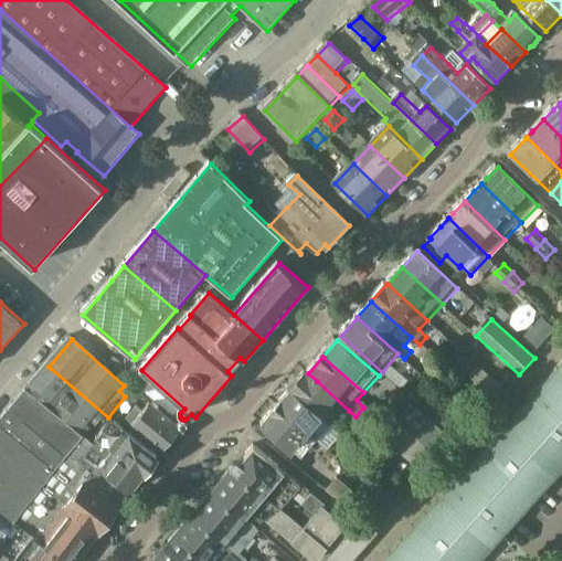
[(486,560),(552,485),(561,475),(561,366),(386,560),(486,560)]
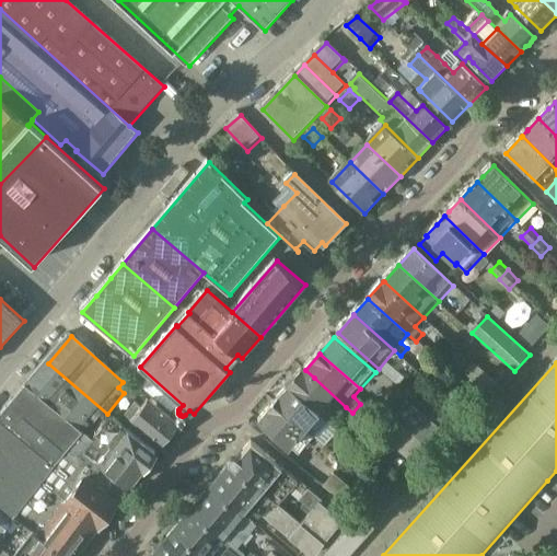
[(48,363),(27,387),(77,429),(84,419),(88,423),(92,417),(100,423),(107,414),(48,363)]
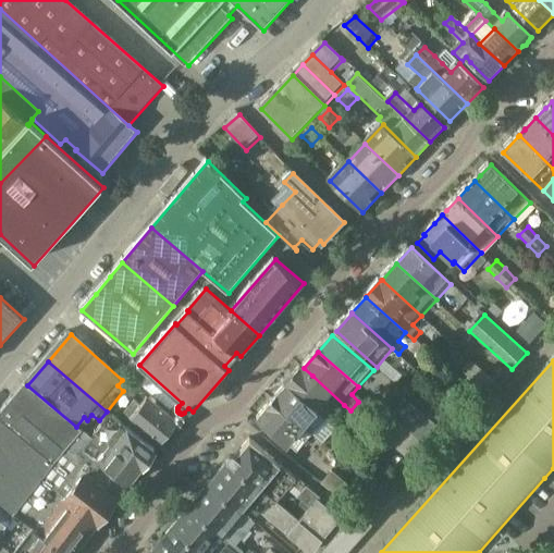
[(471,392),(485,405),(501,388),(475,366),(466,376),(478,385),(471,392)]
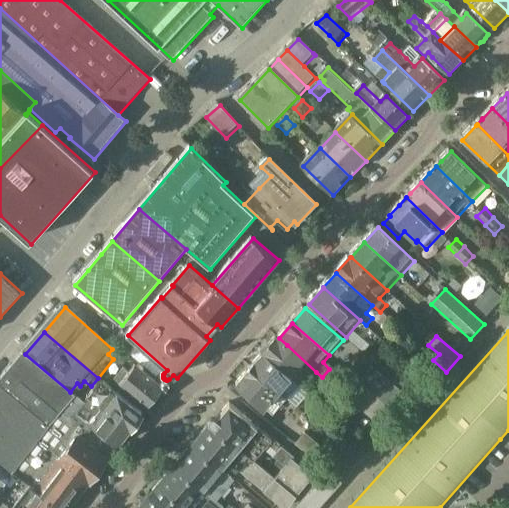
[(115,344),(123,349),(132,357),(140,363),(147,369),(152,363),(121,337),(115,344)]
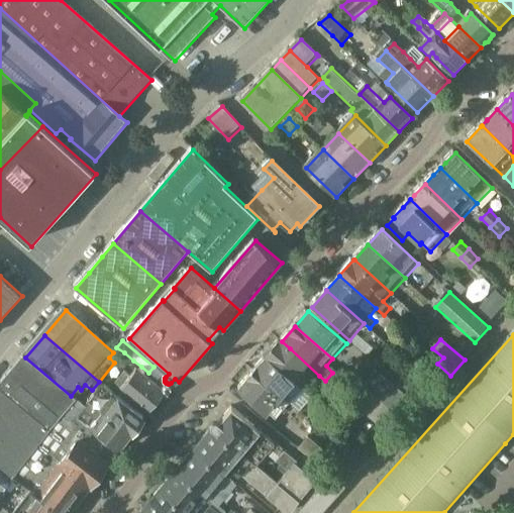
[(374,353),(357,340),(353,344),(370,358),(374,353)]
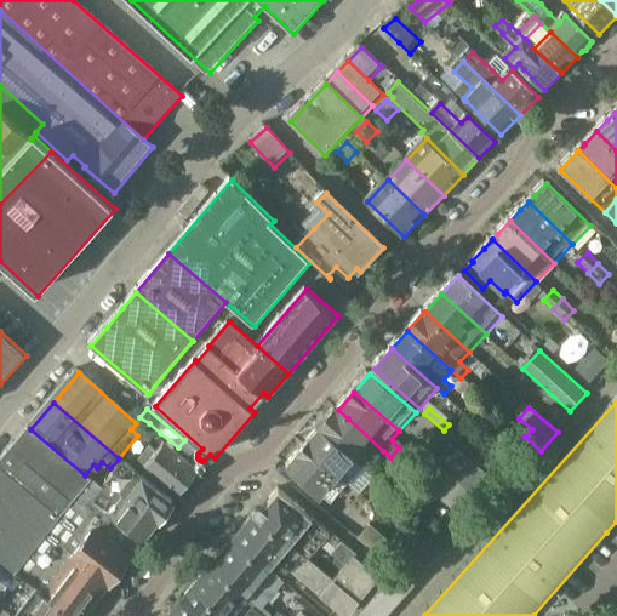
[(369,467),(383,451),(348,418),(338,410),(337,410),(323,427),(369,467)]
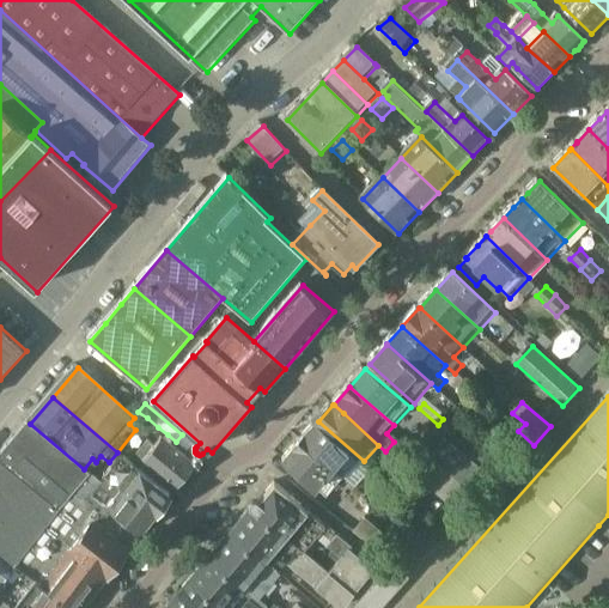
[(147,418),(138,429),(148,438),(158,427),(147,418)]
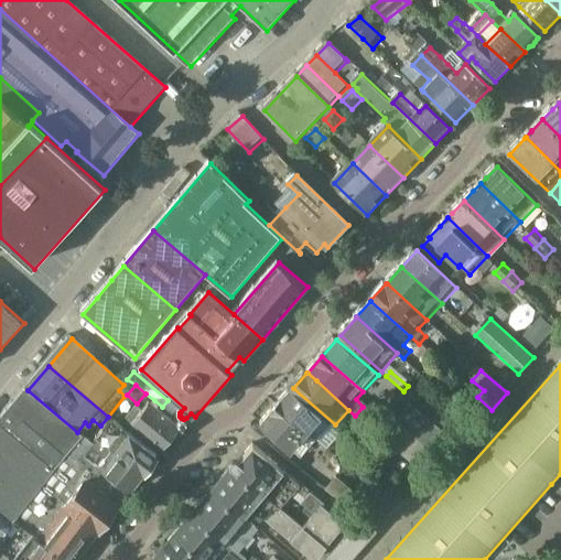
[(292,390),(279,406),(320,441),(335,424),(293,388),(292,389),(292,390)]
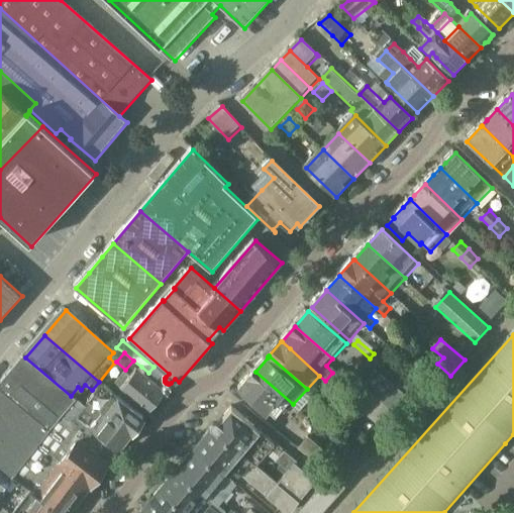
[(71,396),(25,357),(0,387),(0,389),(50,431),(69,410),(75,415),(83,405),(78,400),(84,393),(81,390),(78,387),(71,396)]
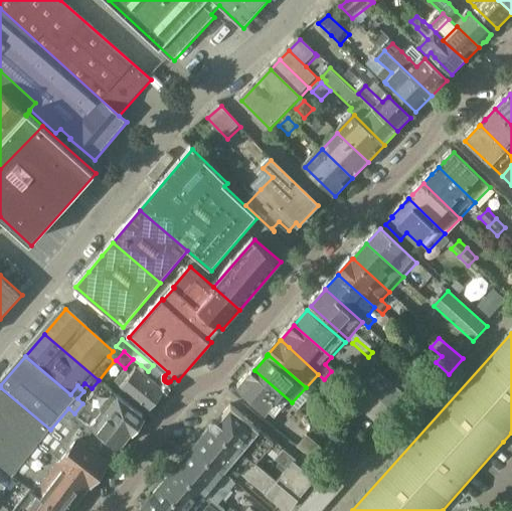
[(436,387),(449,374),(436,362),(423,377),(436,387)]
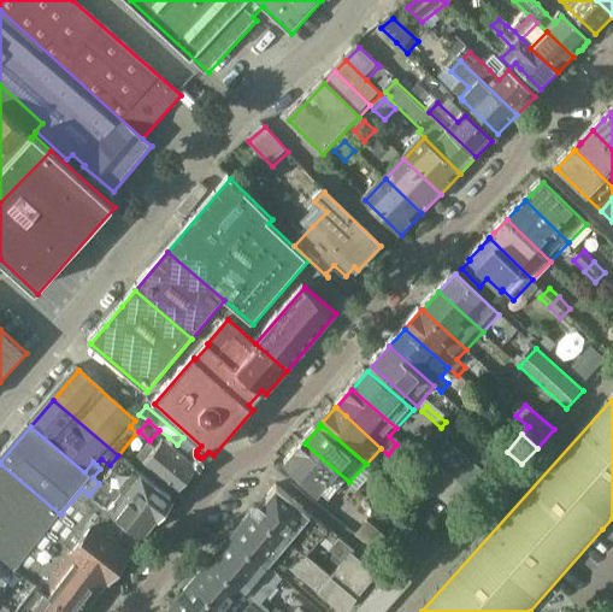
[(169,437),(165,441),(158,451),(153,447),(142,460),(146,464),(146,465),(178,492),(193,475),(193,476),(199,469),(175,449),(177,445),(169,437)]
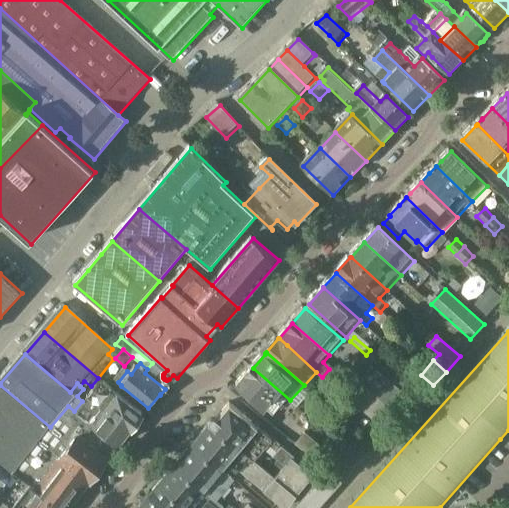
[(408,377),(398,367),(391,375),(401,385),(408,377)]
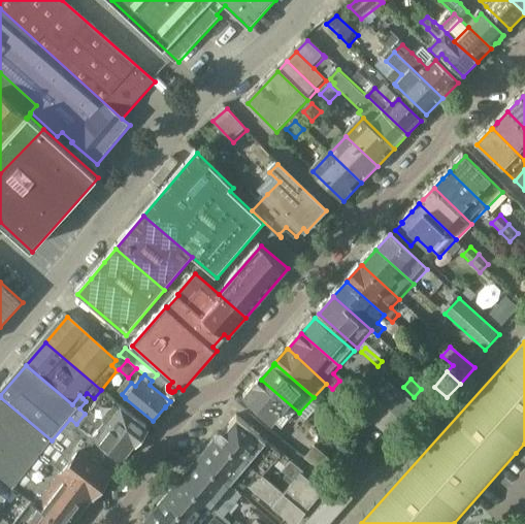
[(284,430),(299,413),(261,380),(245,397),(284,430)]
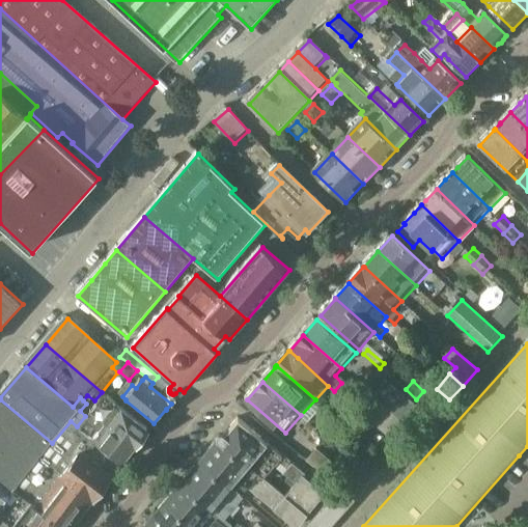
[(376,398),(384,406),(413,431),(414,431),(428,415),(390,382),(376,398)]
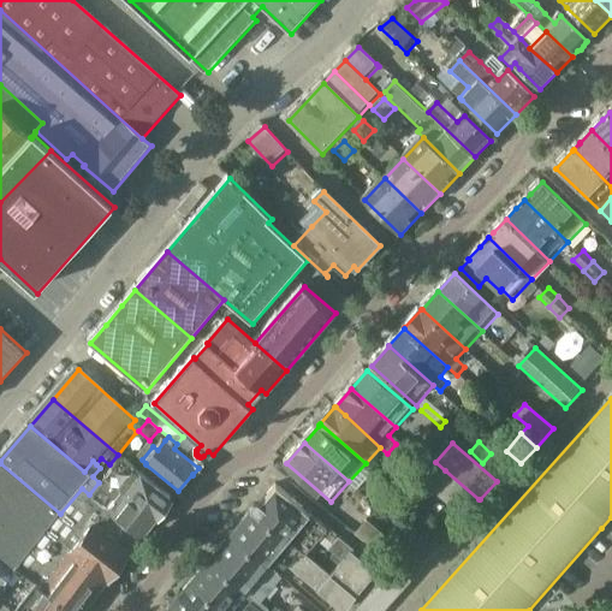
[(159,518),(159,520),(174,499),(124,460),(112,476),(110,479),(152,512),(159,518)]
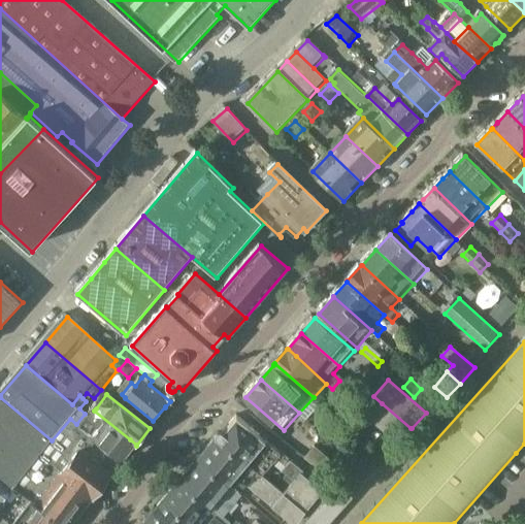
[(0,505),(1,506),(3,503),(52,440),(0,397),(0,505)]
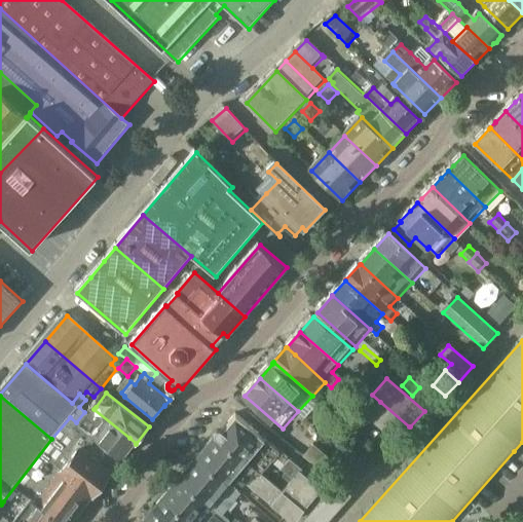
[(367,417),(396,441),(409,426),(380,402),(367,417)]
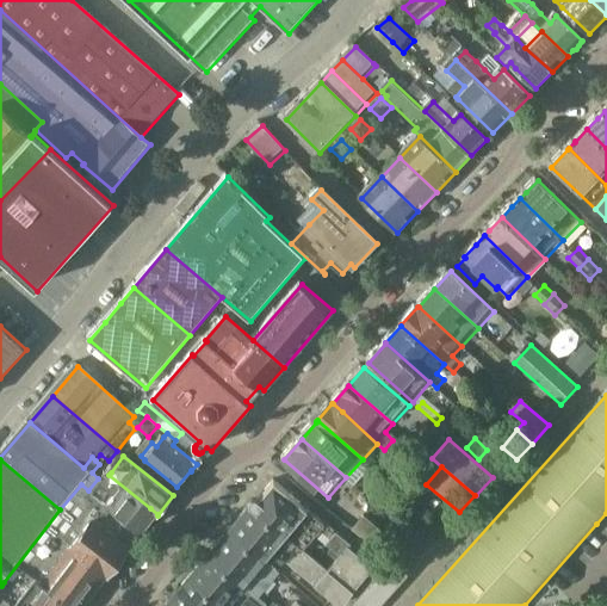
[(104,484),(98,478),(88,490),(143,533),(158,514),(150,508),(109,475),(104,481),(106,482),(104,484)]
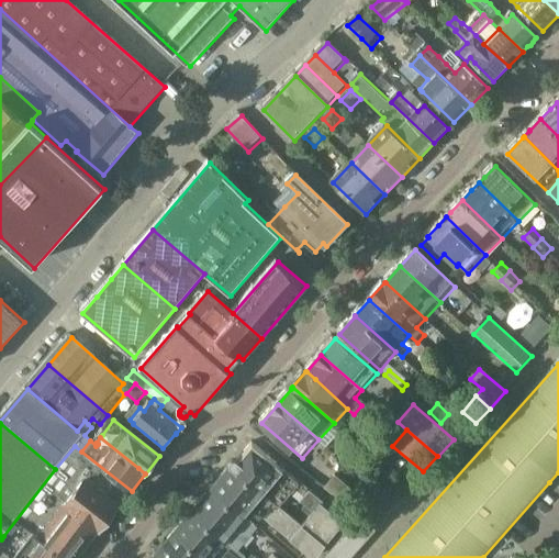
[(315,514),(303,528),(327,549),(347,526),(325,509),(327,505),(303,484),(302,486),(255,445),(235,468),(232,466),(232,467),(233,468),(281,510),(298,492),(306,500),(303,503),(315,514)]
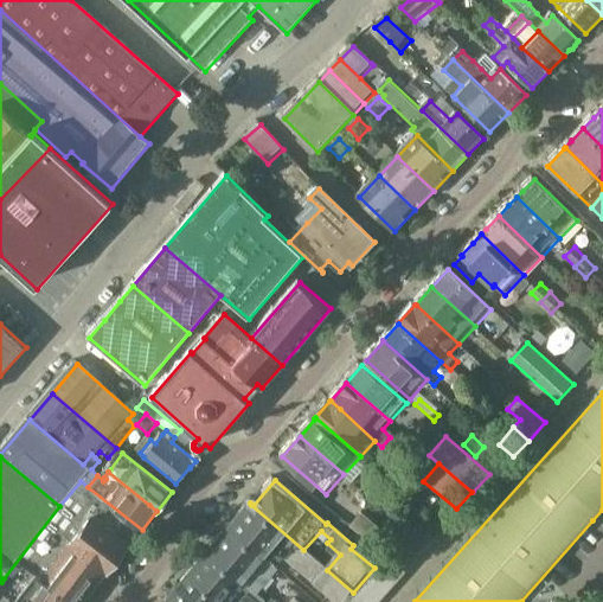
[(109,571),(129,546),(142,530),(88,487),(81,481),(59,506),(4,578),(21,593),(32,601),(83,601),(108,570),(109,571)]
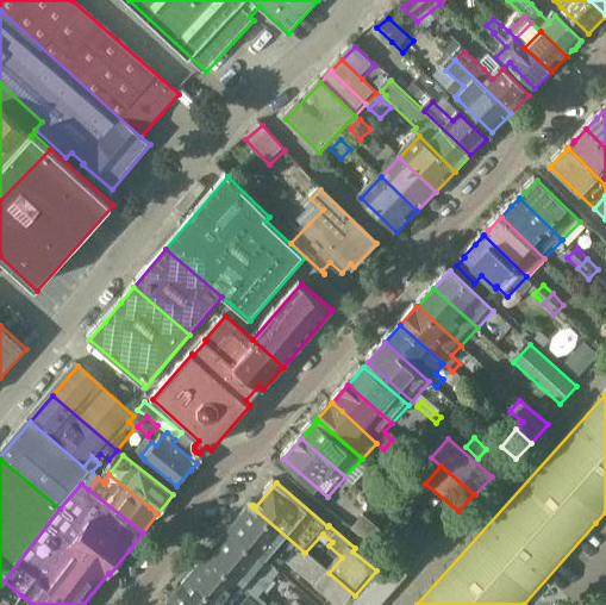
[(252,507),(231,532),(268,562),(267,563),(274,569),(287,554),(289,556),(286,561),(291,566),(337,604),(348,604),(355,596),(329,573),(305,553),(252,507)]
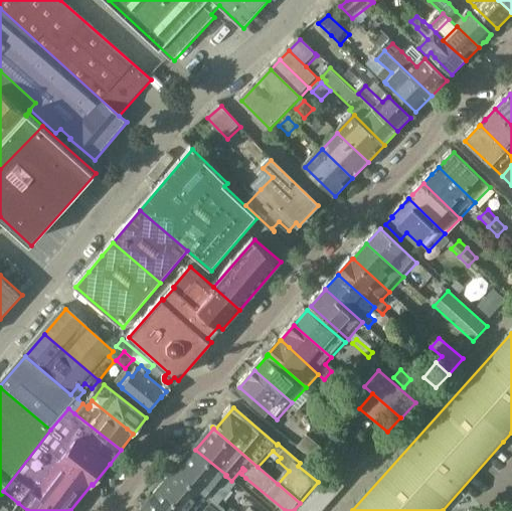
[(307,437),(299,447),(321,465),(330,454),(307,437)]
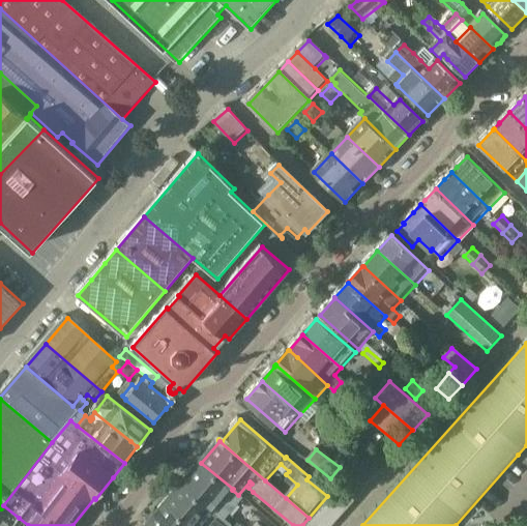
[(388,461),(377,450),(370,460),(381,469),(388,461)]
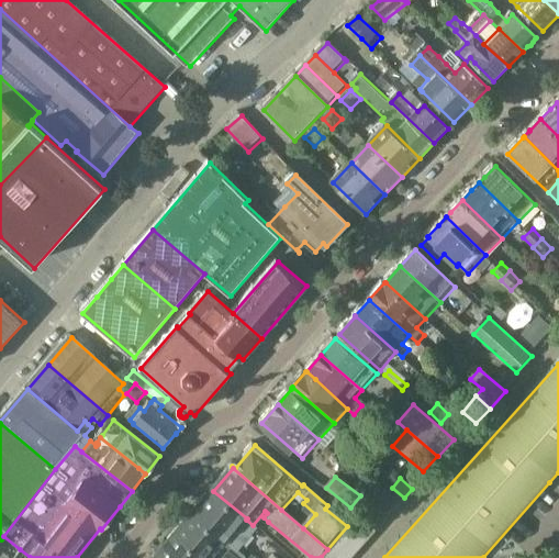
[(226,542),(225,543),(241,554),(259,531),(253,525),(246,520),(247,519),(213,491),(193,514),(226,542)]
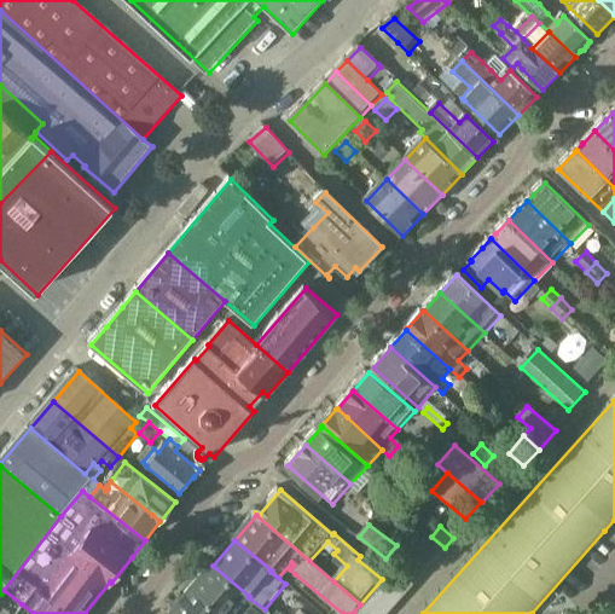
[(195,588),(224,613),(268,613),(265,609),(248,597),(249,596),(213,566),(195,588)]
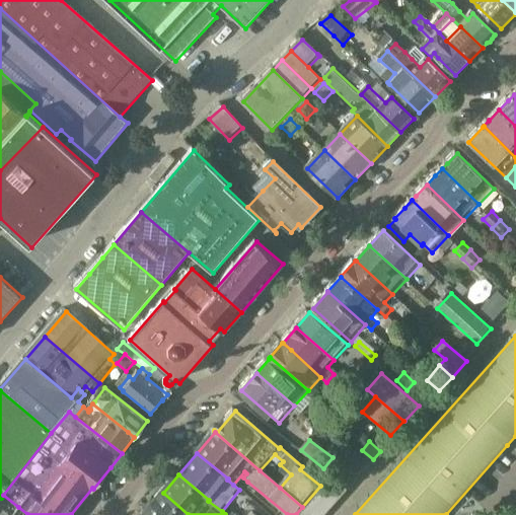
[(328,514),(350,490),(337,477),(304,514),(328,514)]
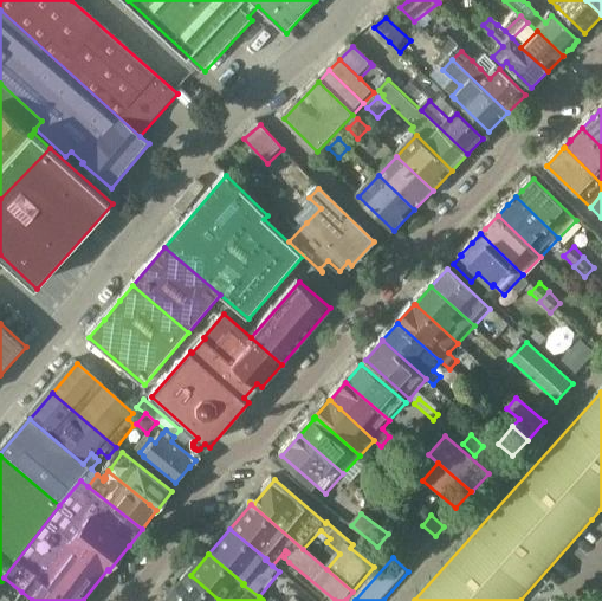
[(219,600),(191,575),(172,598),(175,600),(219,600)]
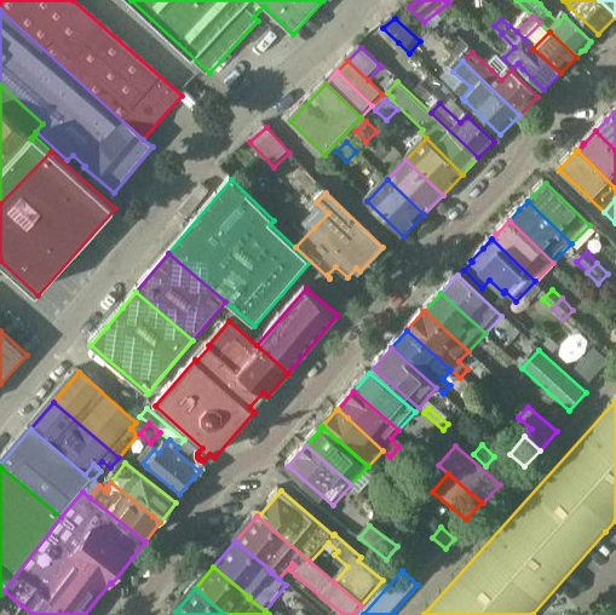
[(1,595),(0,593),(0,614),(15,614),(22,605),(4,591),(1,595)]
